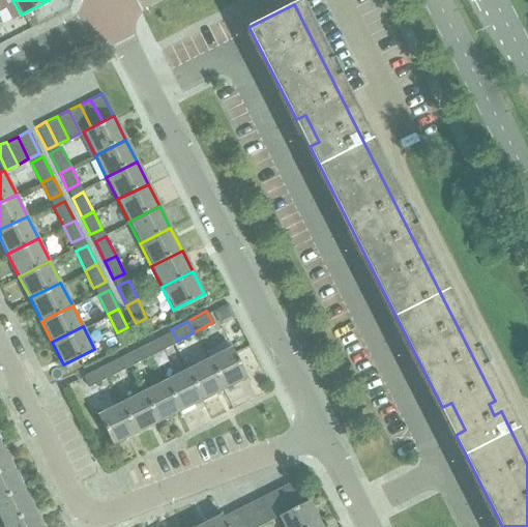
[(164,332),(144,343),(149,354),(169,344),(164,332)]
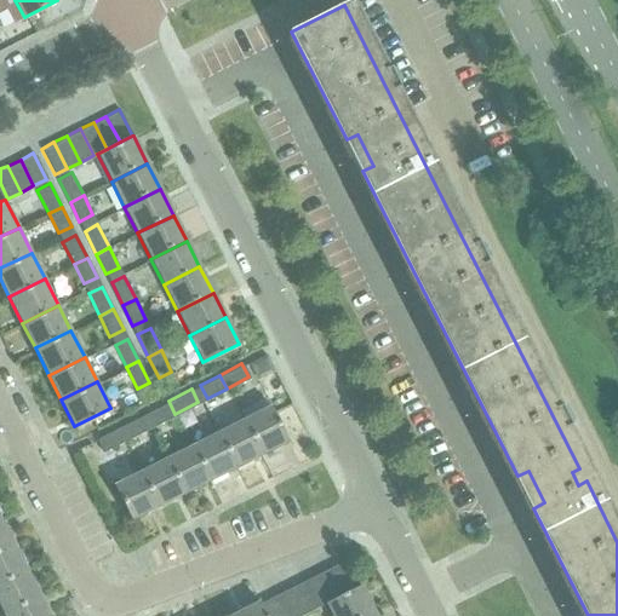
[(175,414),(169,401),(149,410),(155,424),(175,414)]
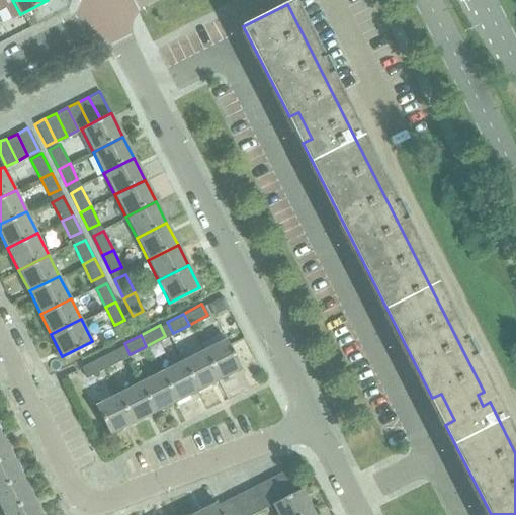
[(224,338),(201,349),(217,379),(239,367),(224,338)]
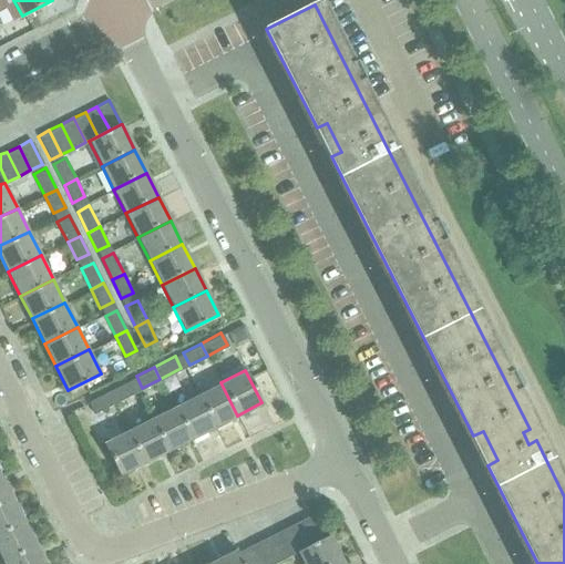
[(127,380),(106,391),(113,403),(133,392),(127,380)]
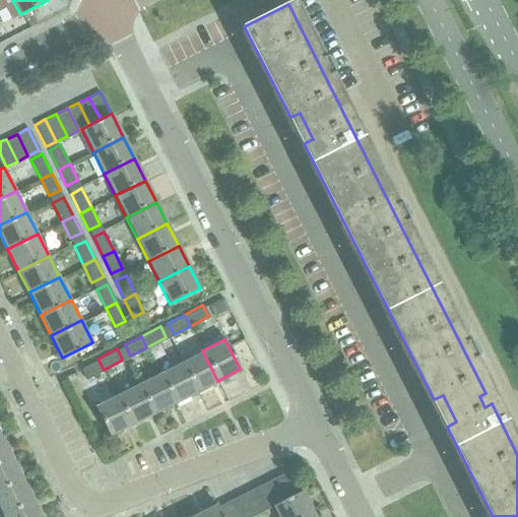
[(202,350),(181,362),(196,392),(217,381),(202,350)]
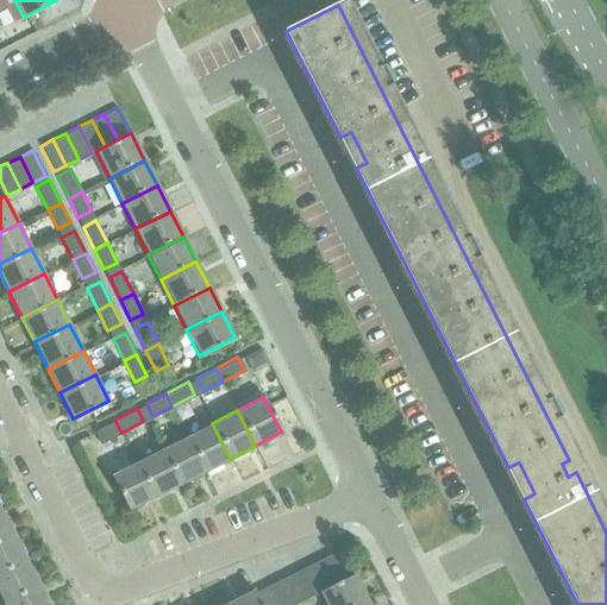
[(121,433),(114,420),(93,430),(100,443),(121,433)]
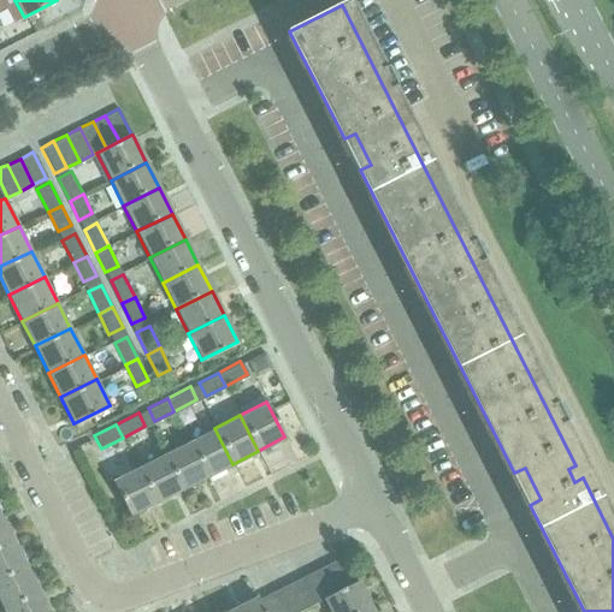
[(214,428),(189,441),(207,476),(232,464),(214,428)]
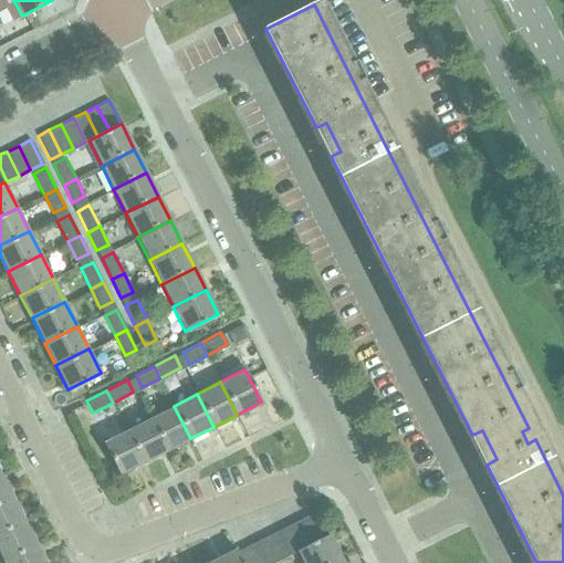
[(174,406),(149,418),(167,450),(190,438),(174,406)]
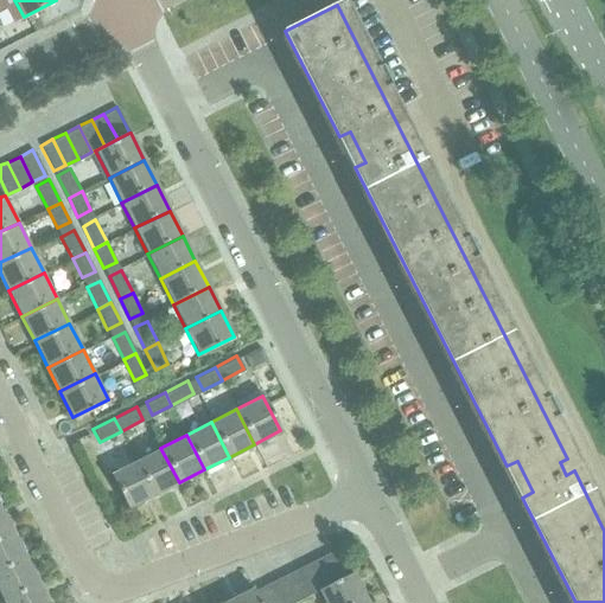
[(160,448),(135,460),(153,495),(179,482),(160,448)]
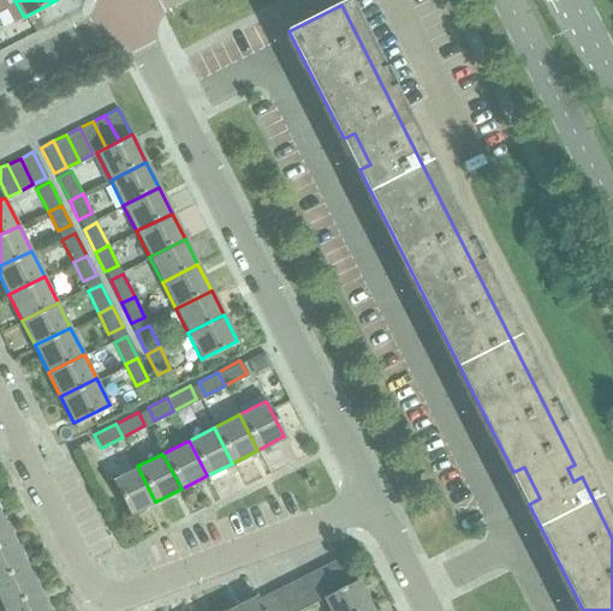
[(155,502),(137,466),(112,479),(130,515),(155,502)]
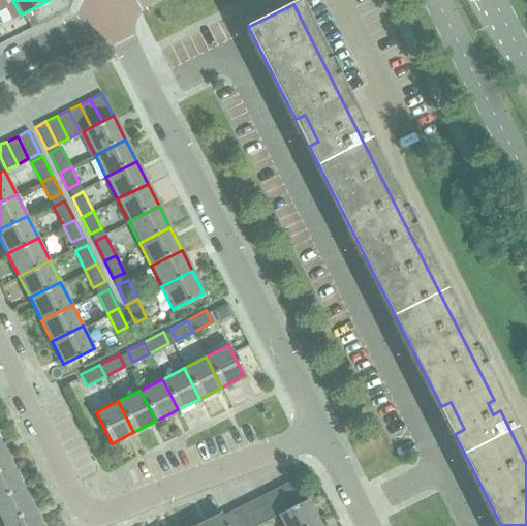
[(0,469),(11,464),(0,442),(0,469)]
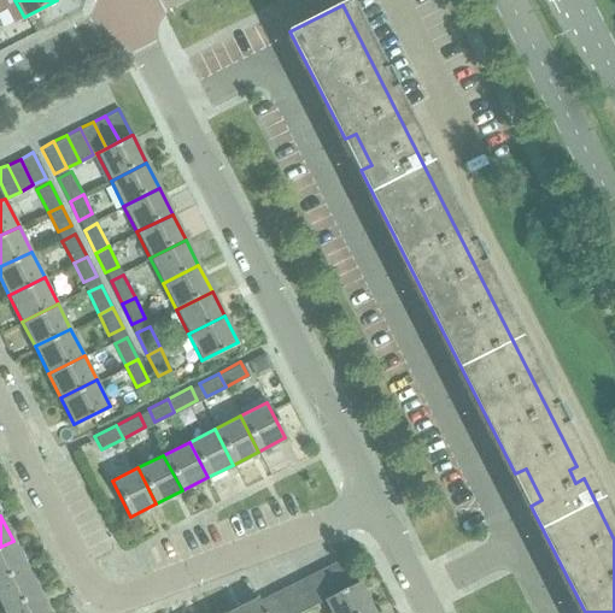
[(0,579),(27,567),(13,541),(0,547),(0,579)]
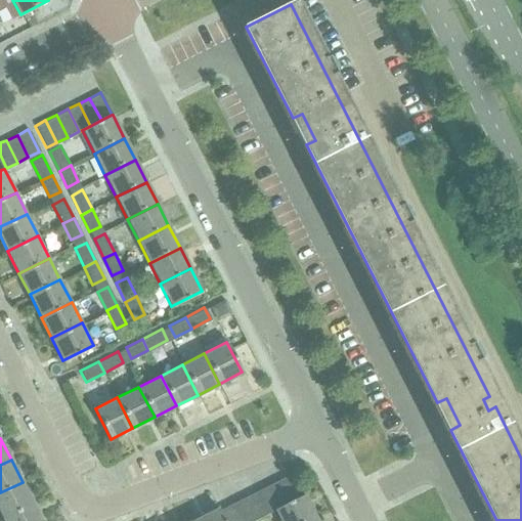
[(287,503),(298,497),(287,475),(275,481),(287,503)]
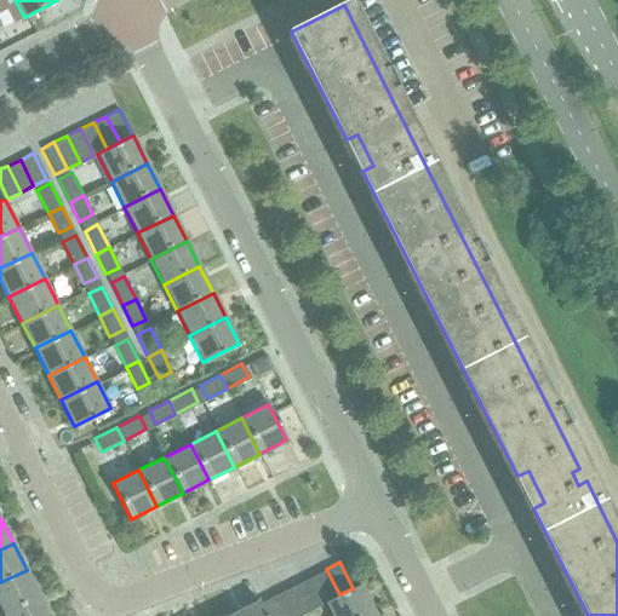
[(326,569),(314,575),(326,600),(339,594),(326,569)]
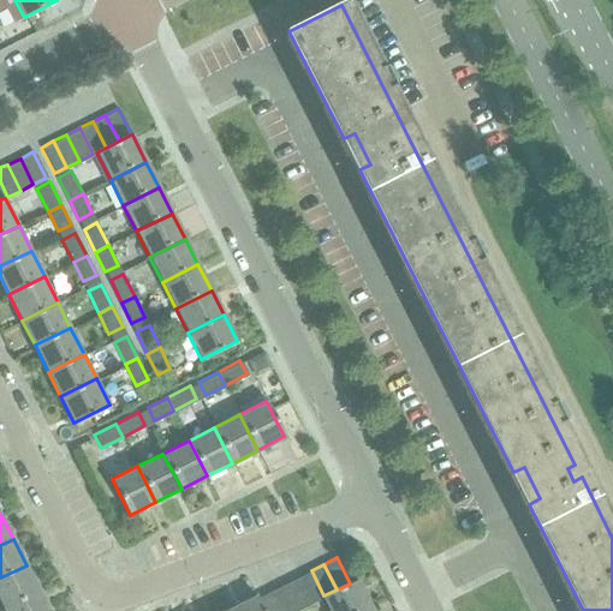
[(0,600),(4,609),(40,591),(27,565),(0,577),(0,600)]
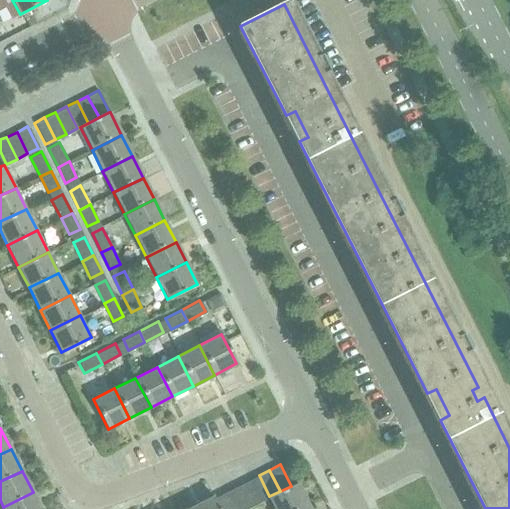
[(259,502),(268,497),(269,496),(259,475),(248,480),(259,502)]
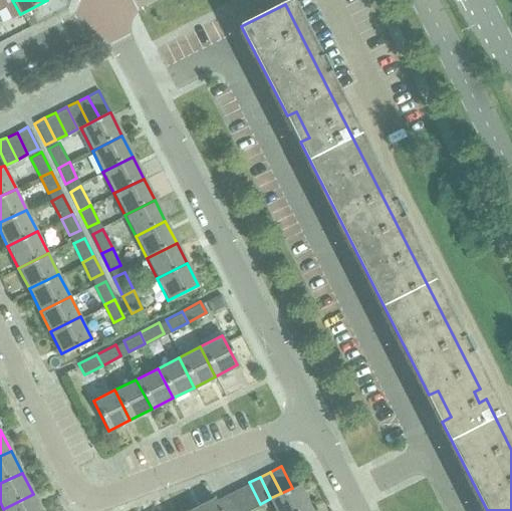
[(260,504),(249,482),(238,488),(249,509),(260,504)]
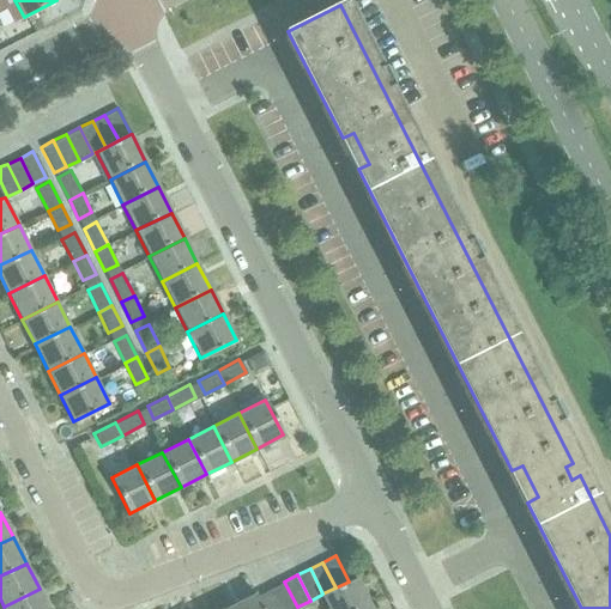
[(321,595),(328,608),(358,608),(370,603),(356,577),(349,582),(336,588),(322,594),(321,595)]
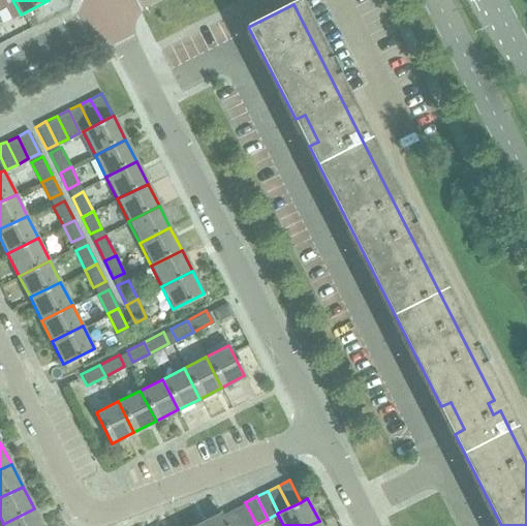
[(243,525),(252,525),(256,524),(245,502),(235,507),(243,525)]
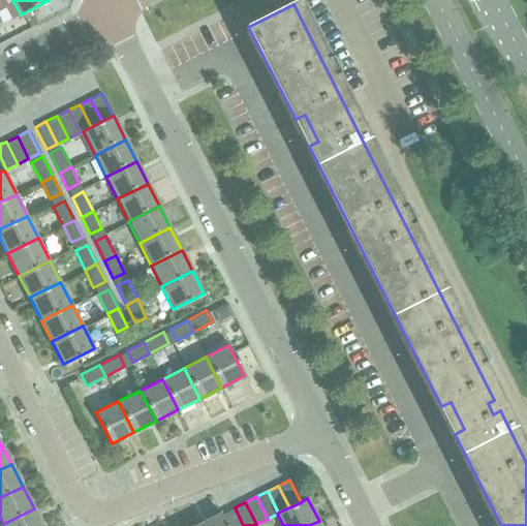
[(243,525),(235,507),(221,514),(227,525),(243,525)]
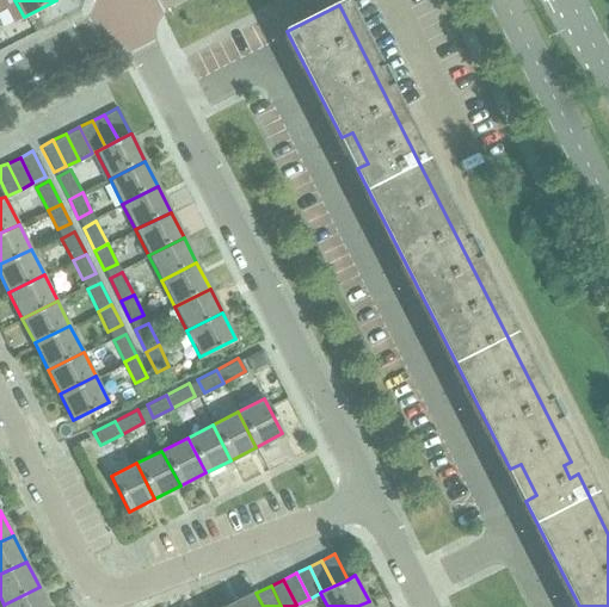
[(49,606),(40,587),(4,605),(5,606),(49,606)]
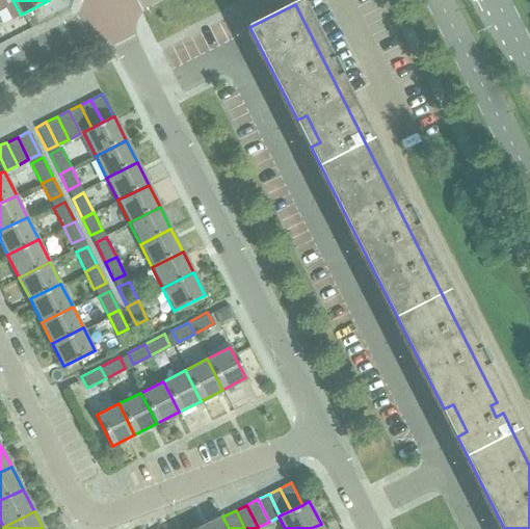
[(229,528),(222,517),(221,514),(199,526),(200,528),(229,528)]
